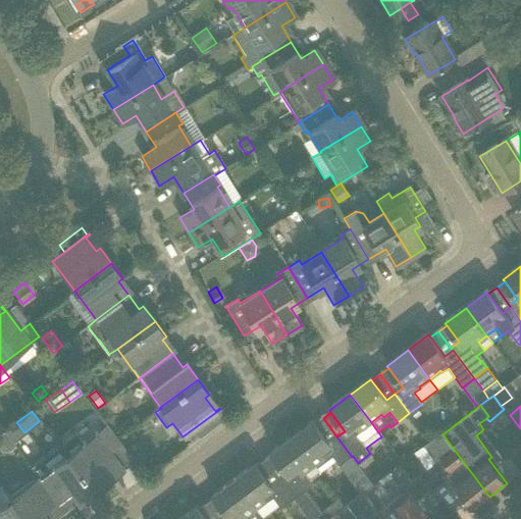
[(336,436),(323,418),(315,424),(328,443),(336,436)]
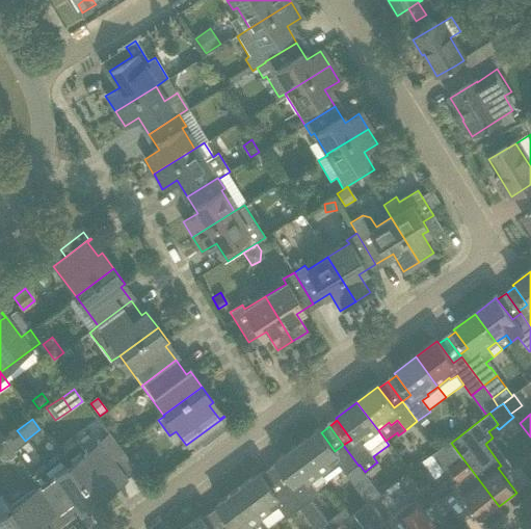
[(17,430),(7,438),(15,448),(25,441),(17,430)]
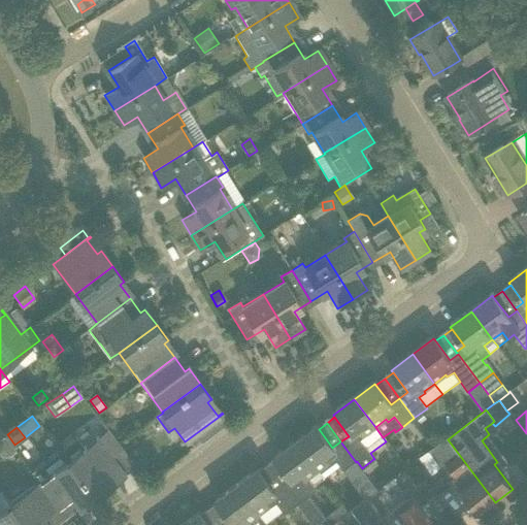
[(317,427),(295,443),(317,471),(319,470),(325,480),(340,467),(343,471),(365,500),(366,499),(379,491),(362,468),(357,461),(356,462),(340,441),(332,448),(319,429),(317,427)]
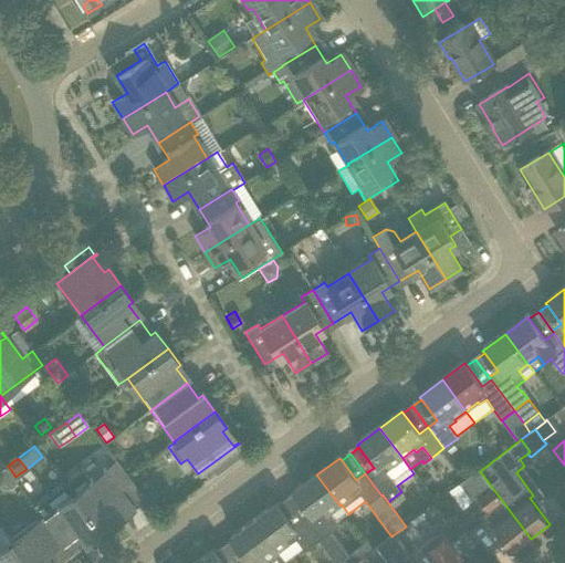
[(129,507),(134,511),(134,510),(119,490),(132,481),(116,461),(90,480),(82,470),(64,483),(72,493),(102,534),(118,522),(115,517),(129,507)]
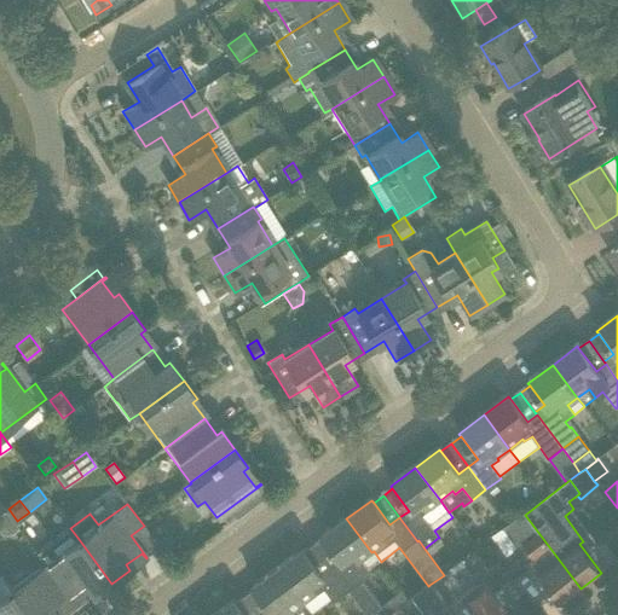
[(599,547),(572,510),(565,516),(583,541),(579,544),(589,556),(599,547)]
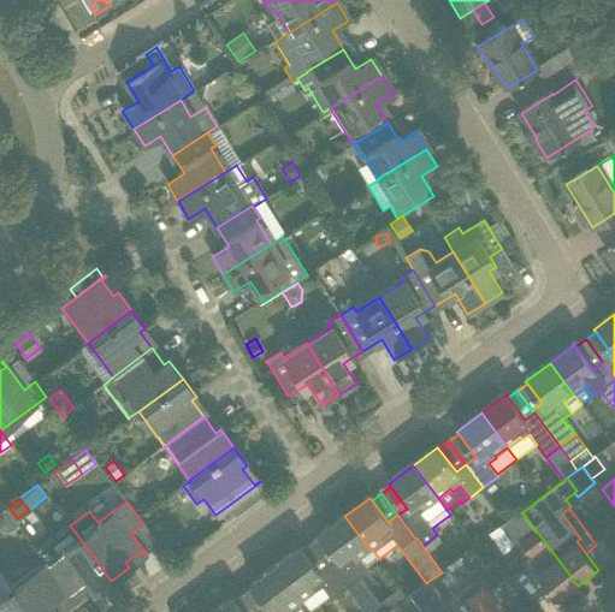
[(5,509),(0,512),(0,529),(3,532),(10,532),(17,527),(5,509)]
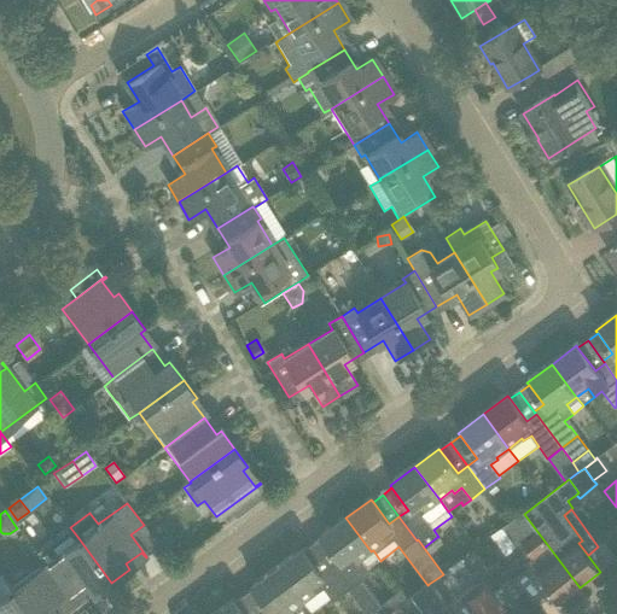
[(524,514),(504,528),(518,547),(512,550),(523,563),(528,560),(559,603),(580,588),(524,514)]
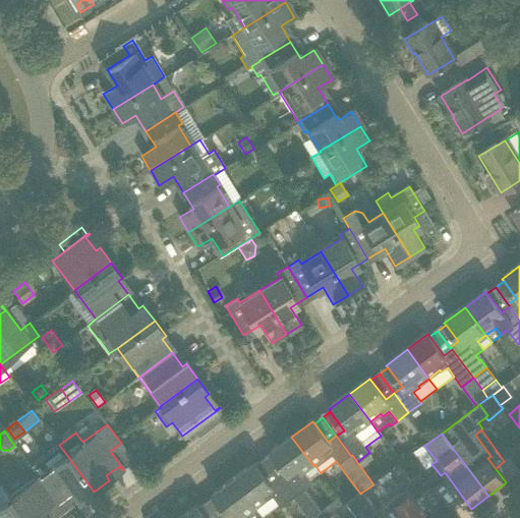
[(286,472),(278,478),(293,499),(294,498),(309,517),(325,517),(307,493),(296,477),(303,471),(312,465),(291,437),(271,452),(273,455),(286,472)]
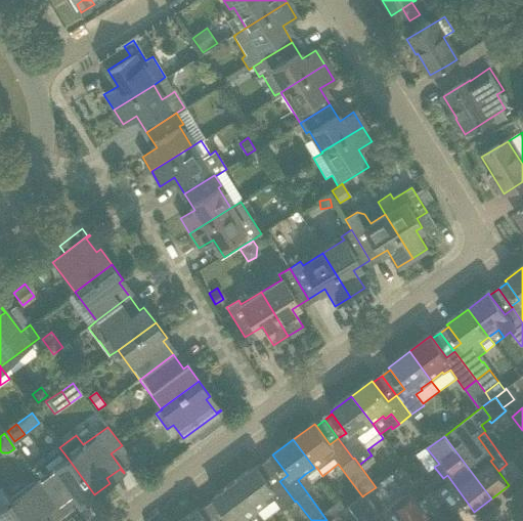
[(37,479),(62,512),(76,502),(79,506),(94,494),(67,457),(59,447),(32,469),(38,478),(37,479)]
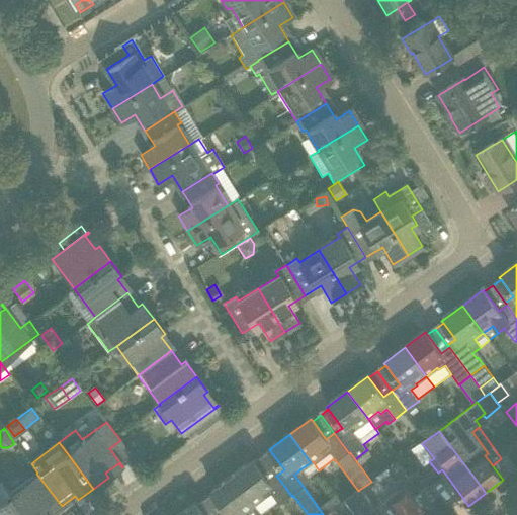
[(263,458),(276,476),(284,469),(271,452),(263,458)]
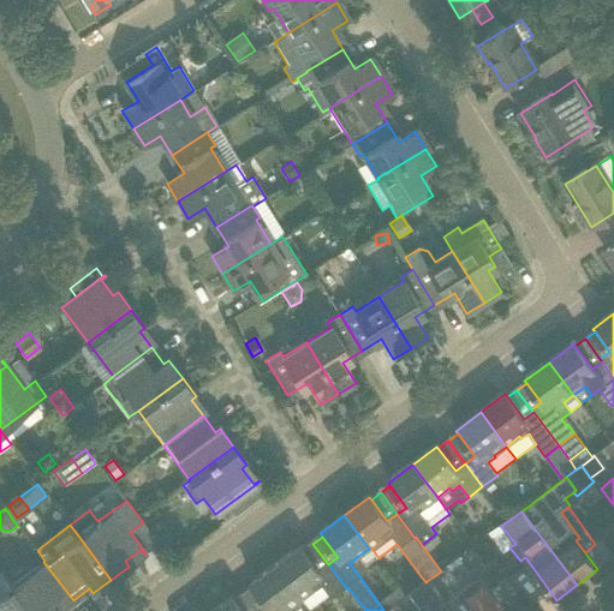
[(174,561),(185,552),(180,545),(173,544),(166,550),(174,561)]
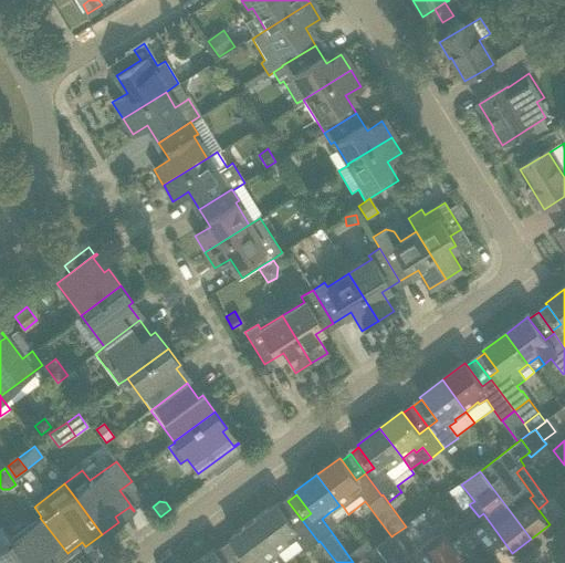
[(302,520),(288,501),(279,508),(293,527),(302,520)]
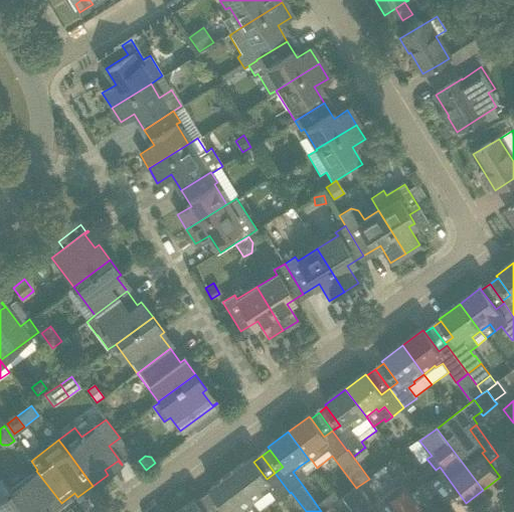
[(498,456),(490,463),(499,475),(512,466),(506,457),(498,456)]
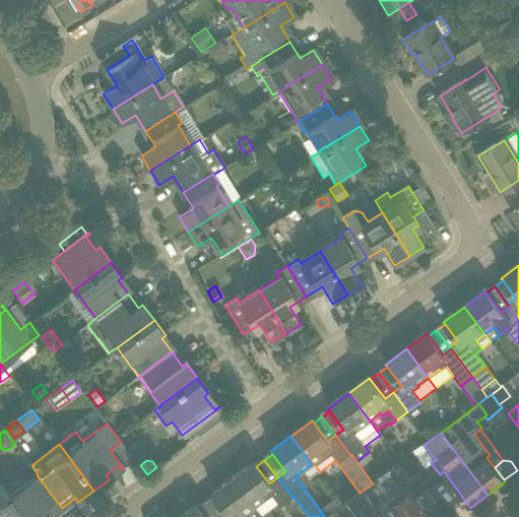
[(233,478),(254,507),(264,500),(266,502),(272,497),(278,505),(279,508),(282,506),(293,498),(277,477),(269,483),(256,466),(254,463),(233,478)]
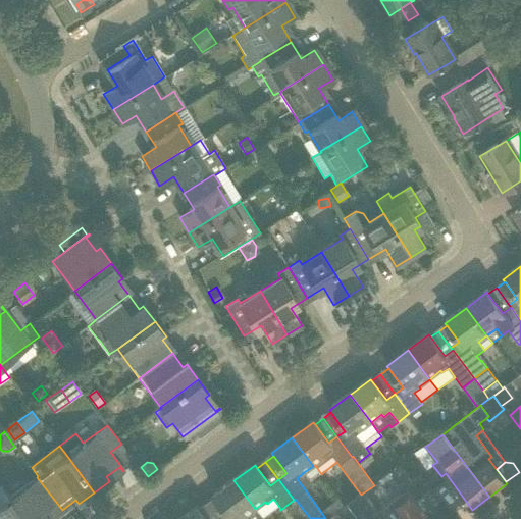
[(297,478),(308,494),(315,488),(304,472),(297,478)]
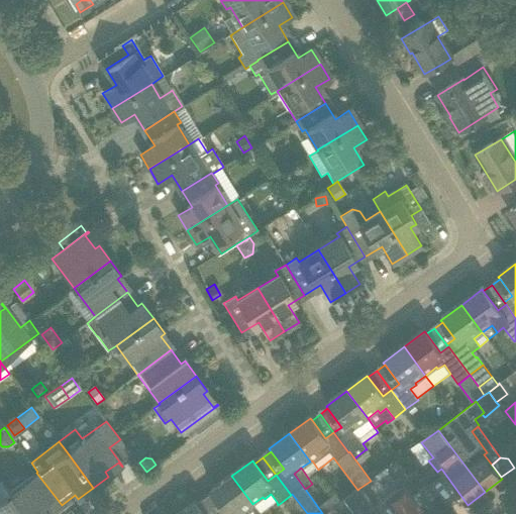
[(8,494),(23,513),(50,513),(53,512),(54,513),(60,513),(65,509),(62,505),(36,473),(8,494)]
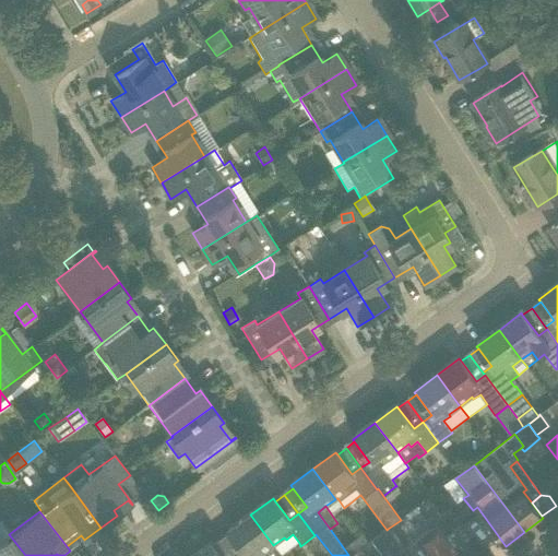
[(280,555),(273,545),(250,515),(228,531),(230,534),(245,554),(242,555),(280,555)]
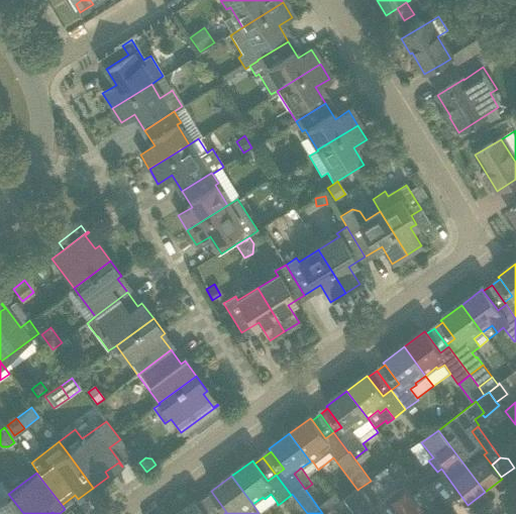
[(344,500),(344,501),(354,513),(426,513),(408,491),(392,503),(398,511),(395,513),(378,513),(358,489),(357,490),(344,500)]
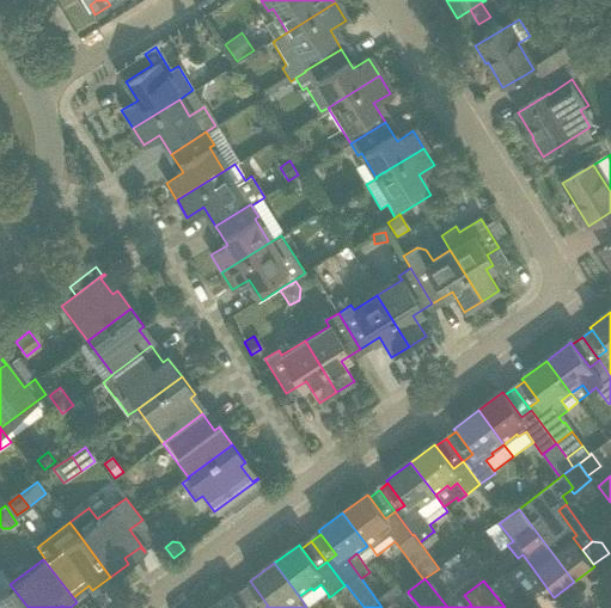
[(0,590),(0,607),(28,607),(10,584),(0,590)]
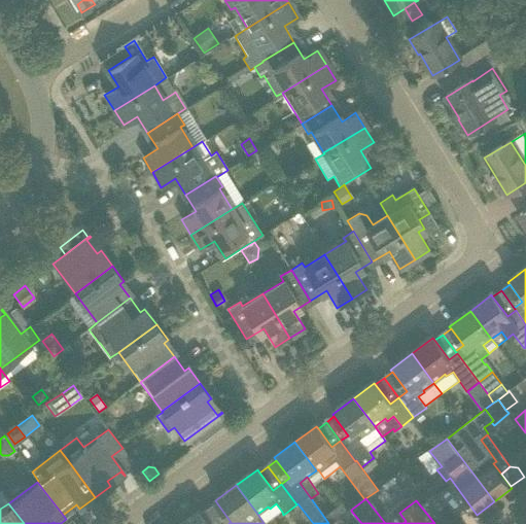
[(209,510),(219,523),(229,523),(231,522),(217,503),(209,510)]
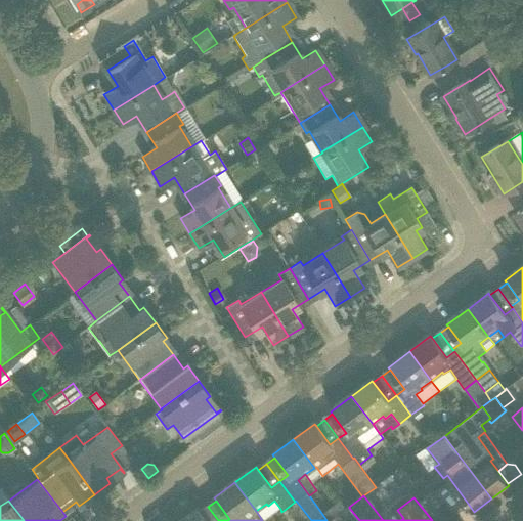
[(264,520),(280,509),(274,501),(268,506),(266,504),(256,511),(262,520),(264,520)]
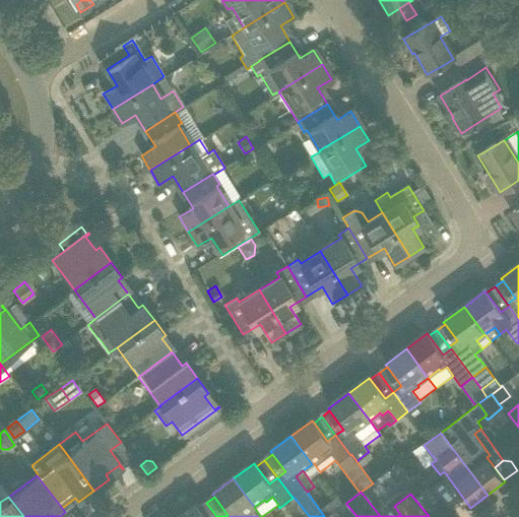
[(216,516),(206,503),(198,509),(203,516),(216,516)]
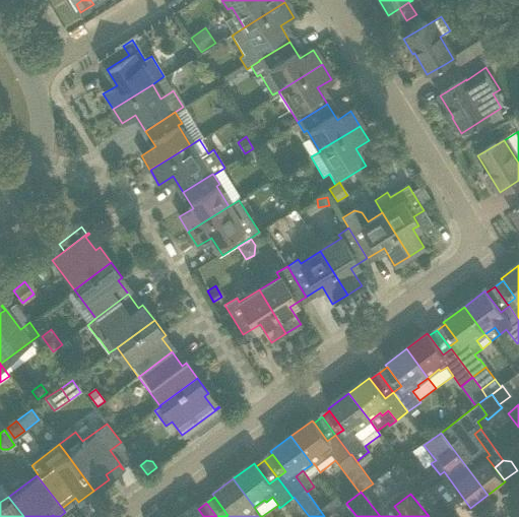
[(357,516),(346,504),(330,516),(357,516)]
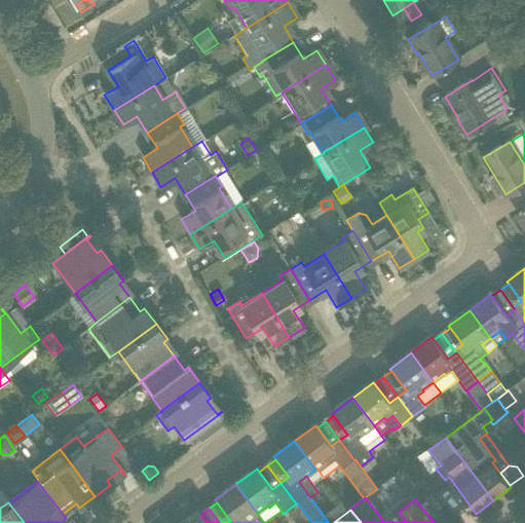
[(198,512),(183,522),(205,522),(200,515),(198,512)]
